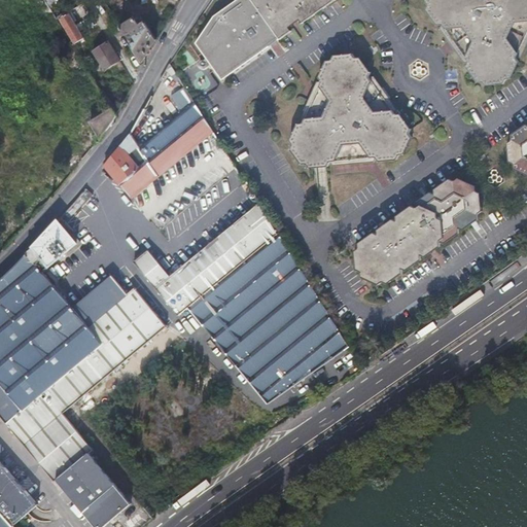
[(159,0),(141,0),(150,14),(163,7),(159,0)]
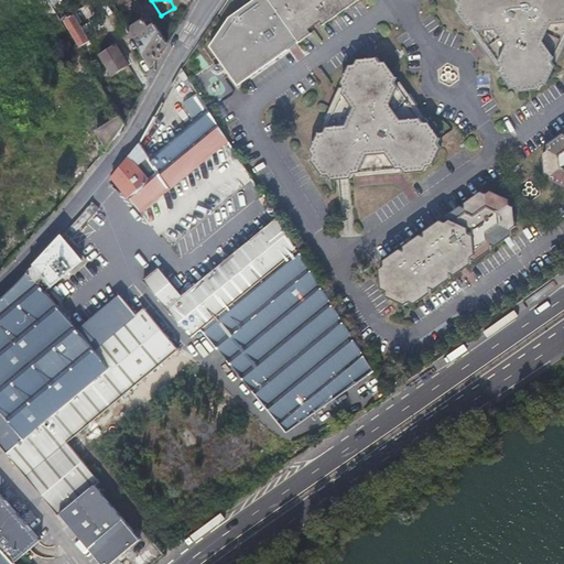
[(207,49),(236,88),(310,34),(307,31),(318,23),(321,26),(358,0),(252,0),(227,18),(207,49)]
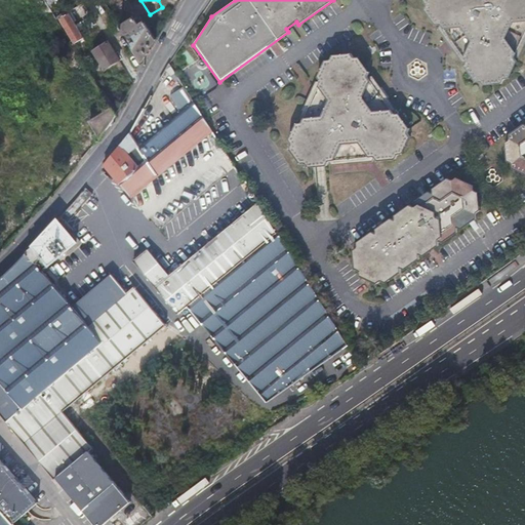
[(524,0),(421,0),(421,1),(420,3),(431,17),(436,17),(434,22),(443,35),(447,32),(453,42),(449,45),(456,55),(461,54),(459,58),(472,76),(476,76),(479,79),(497,78),(499,73),(505,73),(514,55),(511,51),(515,52),(524,34),(524,32),(524,0)]
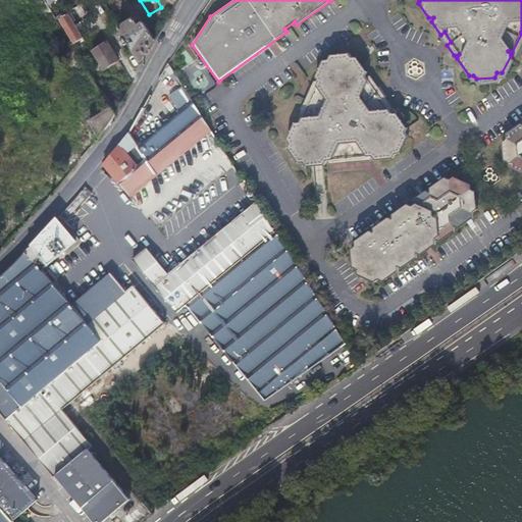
[(68,14),(57,21),(68,40),(80,34),(68,14)]
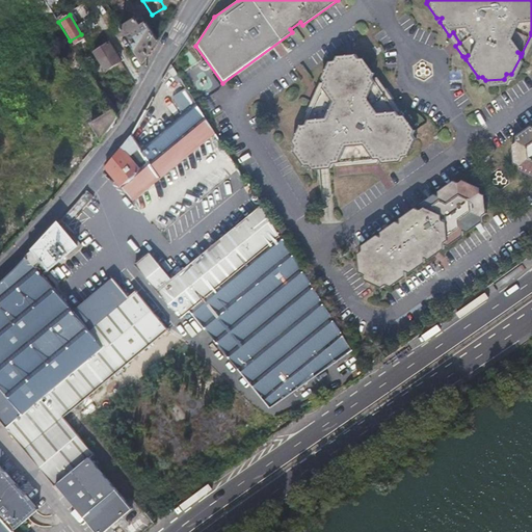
[(131,47),(142,64),(158,40),(149,25),(143,16),(121,29),(126,38),(132,34),(135,38),(137,43),(131,47)]
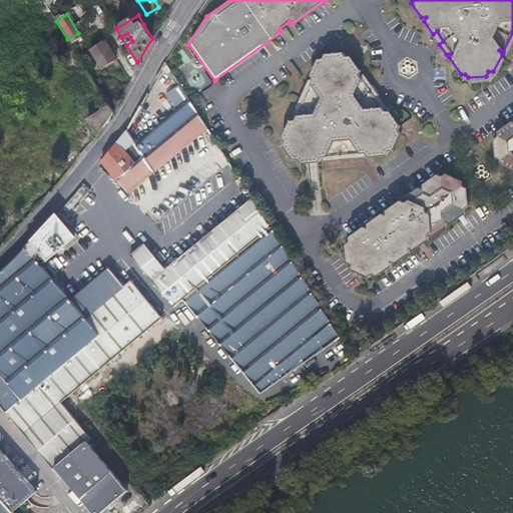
[(149,20),(143,24),(152,38),(156,31),(149,20)]
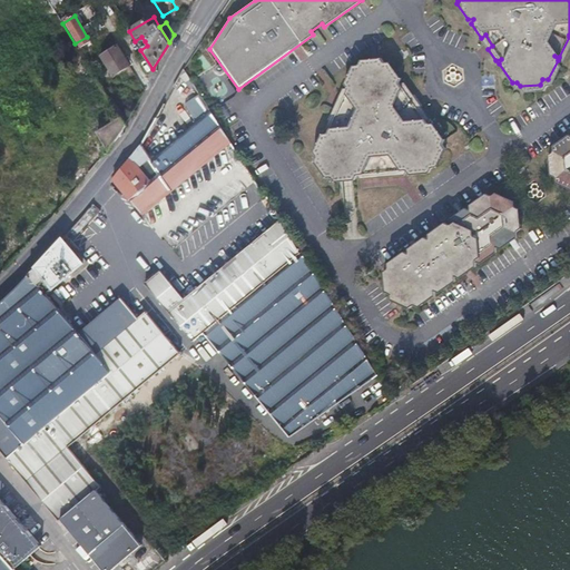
[(485,35),(481,38),(488,49),(492,46),(485,35)]
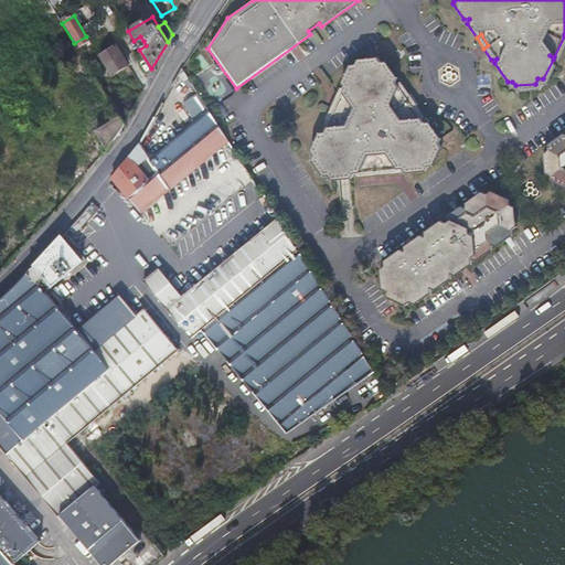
[(140,36),(134,41),(139,50),(146,45),(144,41),(140,36)]
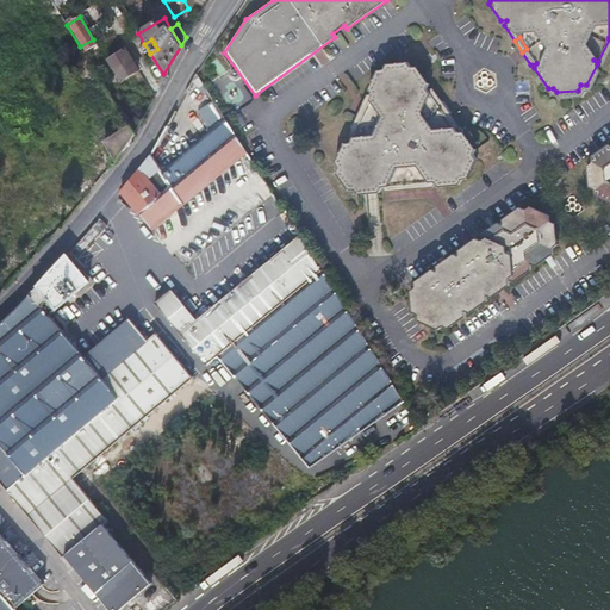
[(107,62),(125,92),(143,81),(125,51),(107,62)]
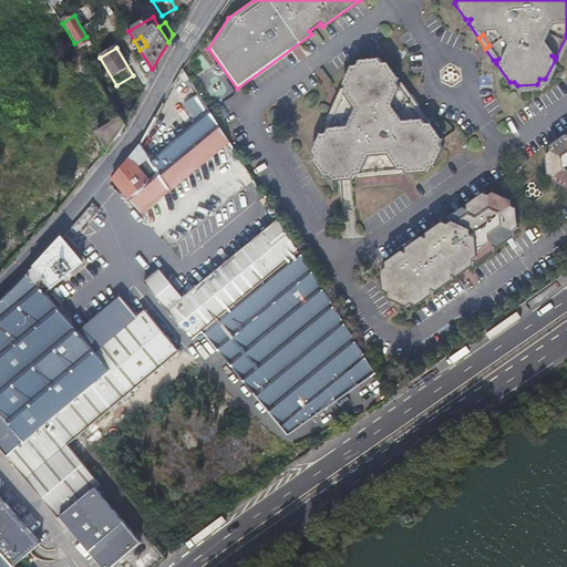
[(356,64),(350,65),(341,83),(344,88),(339,88),(321,129),(325,132),(319,133),(310,151),(313,155),(311,161),(322,177),(328,177),(332,181),(351,179),(353,175),(357,178),(401,175),(403,169),(406,174),(426,173),(429,167),(434,166),(443,147),(440,144),(442,138),(431,122),(425,123),(428,119),(419,106),(414,110),(406,98),(411,94),(402,82),(397,83),(399,79),(388,62),(382,62),(379,58),(359,59),(356,64)]
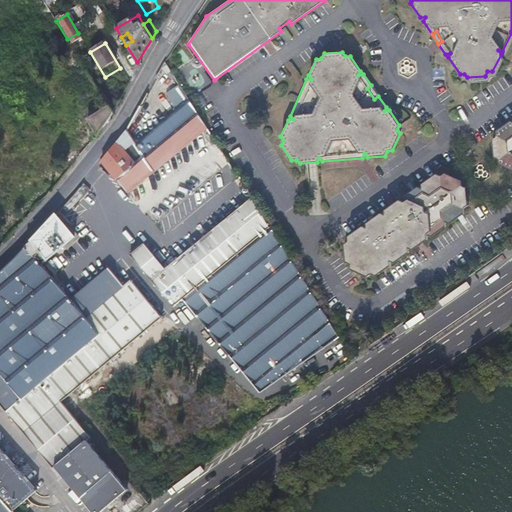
[(119,140),(102,161),(110,171),(127,193),(157,232),(127,255),(165,301),(172,311),(183,303),(254,388),(259,394),(340,339),(317,299),(275,228),(240,170),(239,171),(203,111),(171,57),(159,77),(150,92),(139,110),(127,128),(119,140)]
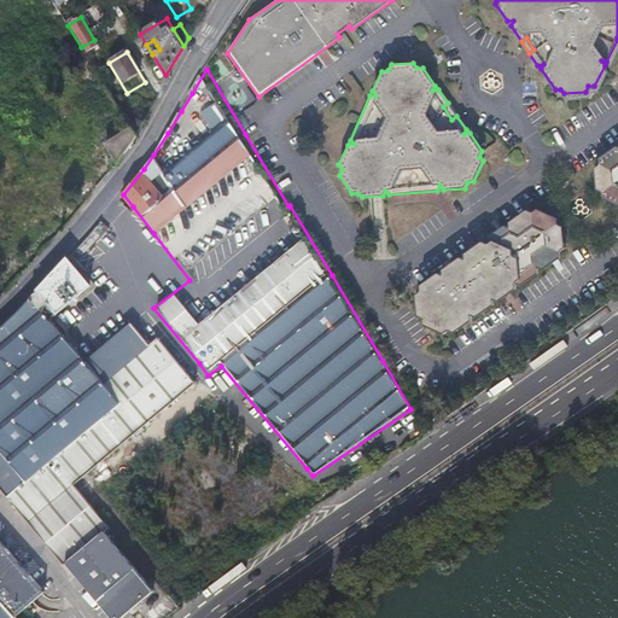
[(448,103),(443,106),(452,120),(456,116),(448,103)]
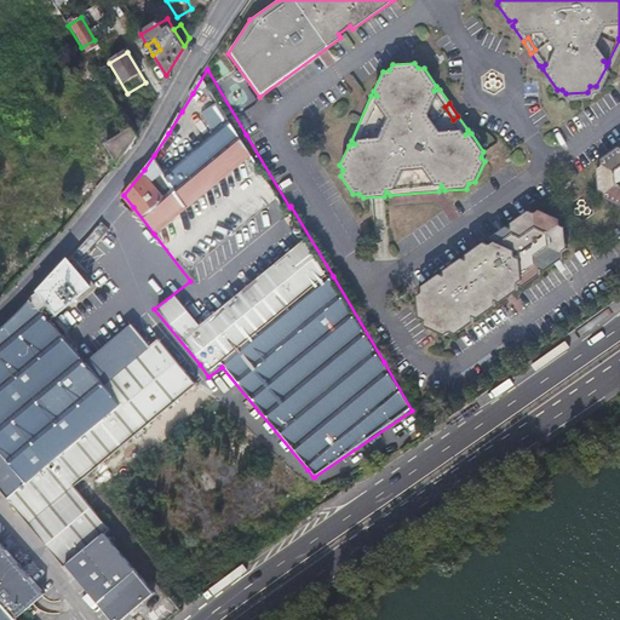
[(104,147),(116,166),(118,164),(125,154),(135,143),(137,139),(124,118),(110,135),(114,141),(104,147)]
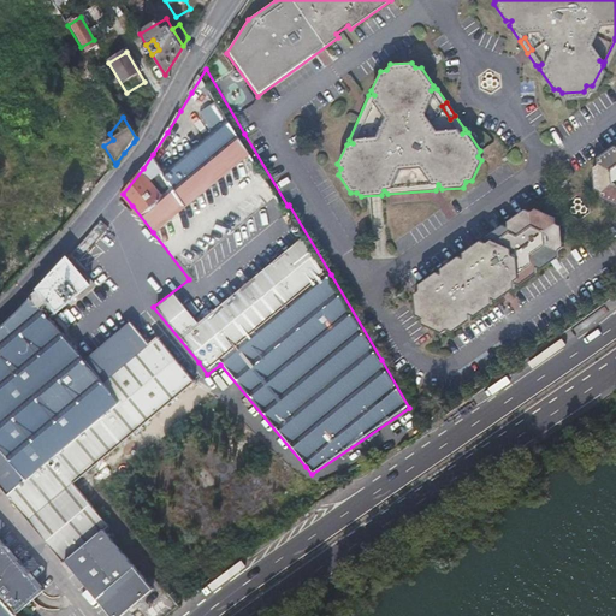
[(615,143),(614,143),(597,154),(598,160),(593,163),(596,189),(602,191),(602,197),(615,203),(615,143)]
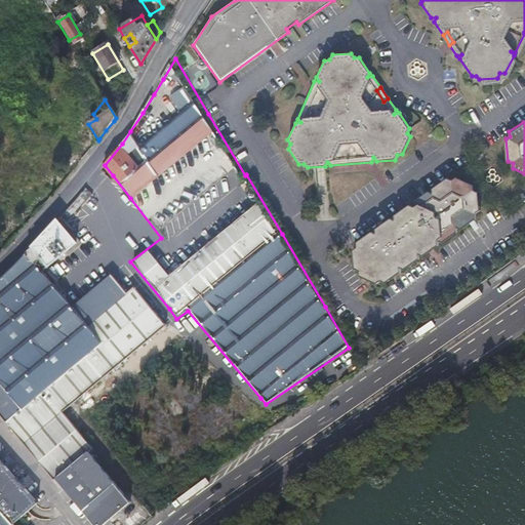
[(482,210),(481,202),(480,193),(475,190),(474,186),(455,176),(452,178),(447,176),(433,187),(433,192),(429,190),(414,200),(415,205),(410,203),(395,213),(395,219),(391,217),(375,228),(376,233),(372,231),(356,241),(357,246),(353,250),(355,268),(360,271),(361,277),(377,285),(382,281),(388,283),(401,274),(401,269),(406,270),(419,260),(419,255),(425,257),(439,247),(439,241),(444,243),(458,234),(458,227),(463,230),(478,219),(477,214),(482,210)]
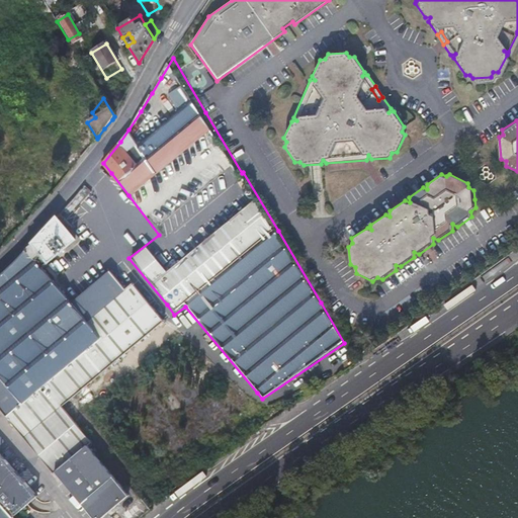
[(138,338),(159,321),(130,285),(123,290),(108,272),(68,304),(39,268),(75,239),(58,217),(40,235),(26,251),(0,276),(0,410),(51,473),(54,471),(90,517),(97,517),(125,496),(85,445),(88,443),(60,407),(63,404),(61,402),(93,374),(138,338)]
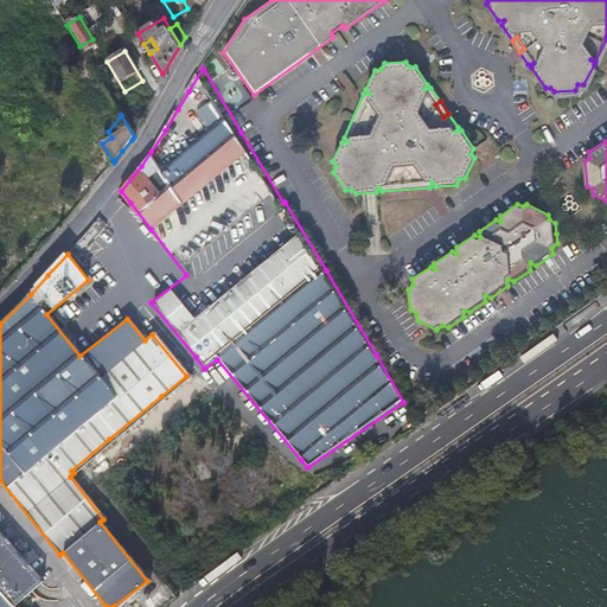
[(189,378),(186,376),(161,396),(109,439),(71,471),(74,473),(131,426),(189,378)]
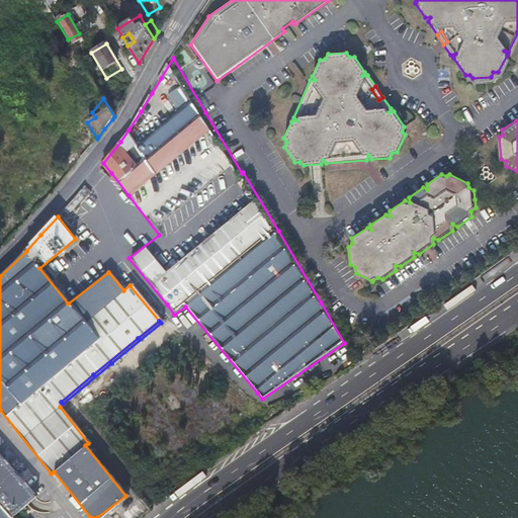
[(110,414),(111,412),(113,410),(101,400),(98,403),(110,414)]
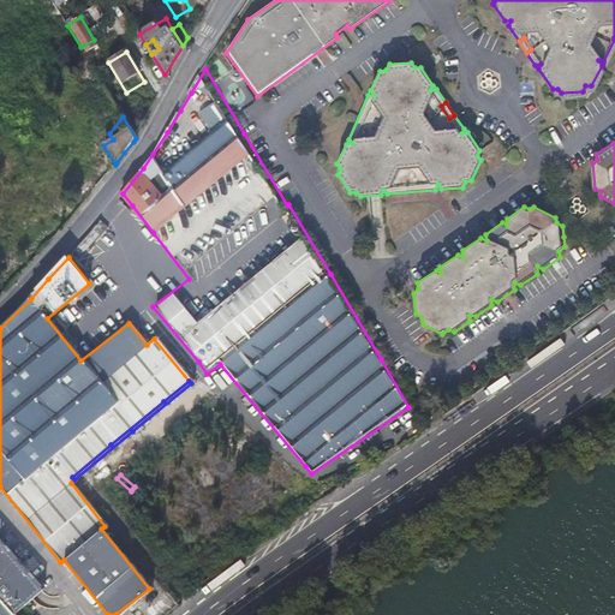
[(0,593),(17,613),(43,589),(0,539),(0,593)]
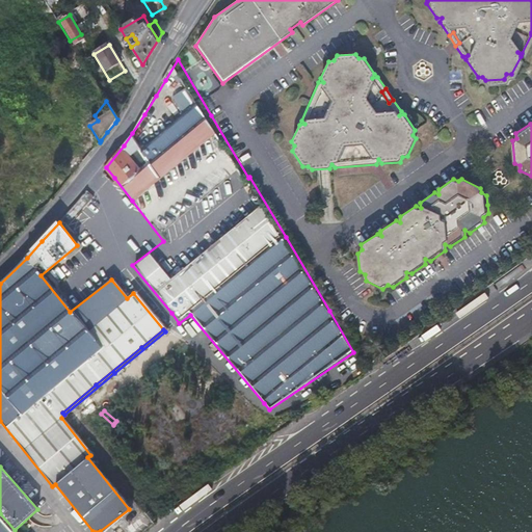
[(0,531),(17,531),(15,530),(0,513),(0,531)]
